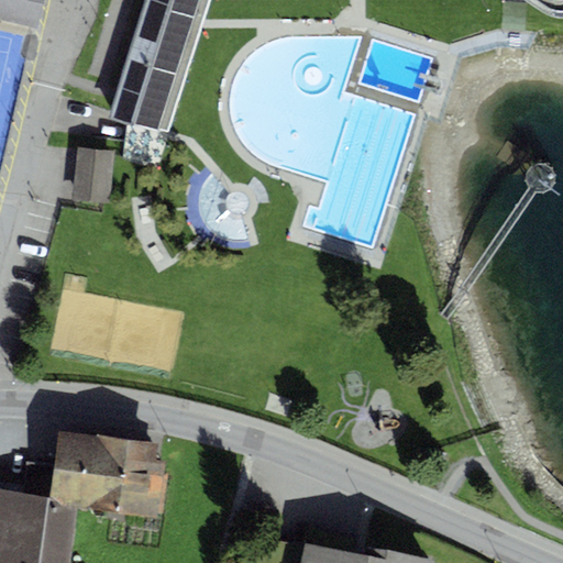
[(0,0),(0,18),(34,25),(40,0),(0,0)]
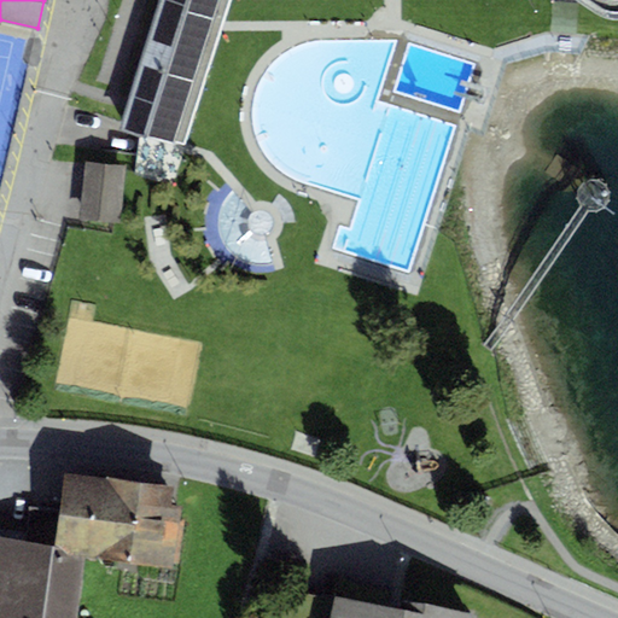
[(155,0),(118,117),(173,138),(216,0),(155,0)]
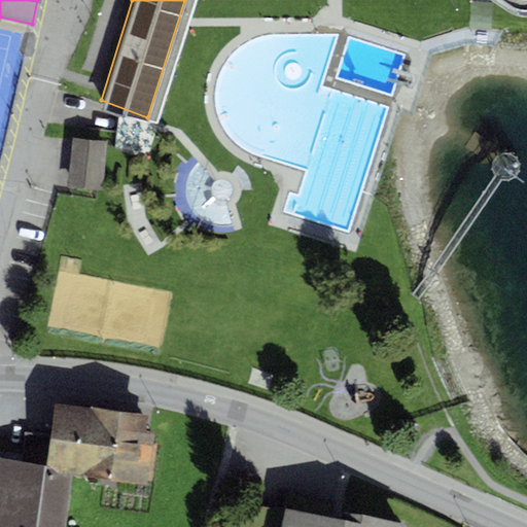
[(68,180),(101,183),(106,135),(73,132),(68,180)]
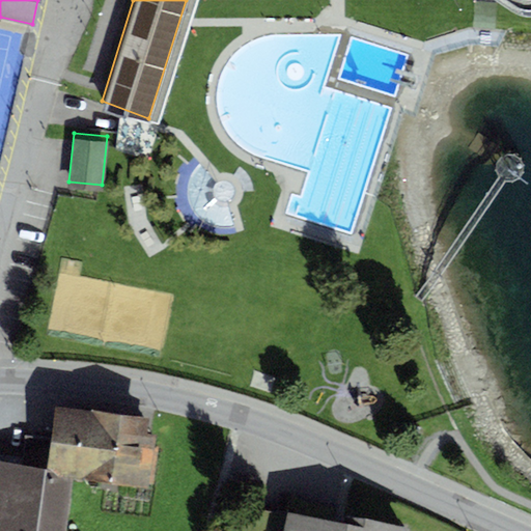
[(147,420),(56,407),(47,469),(56,475),(73,477),(146,488),(147,482),(152,483),(158,448),(152,447),(154,435),(145,434),(147,420)]
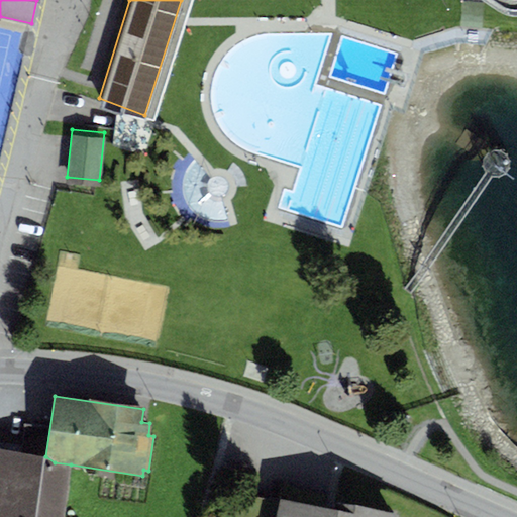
[(45,456),(0,449),(0,516),(63,516),(71,464),(55,462),(45,456)]
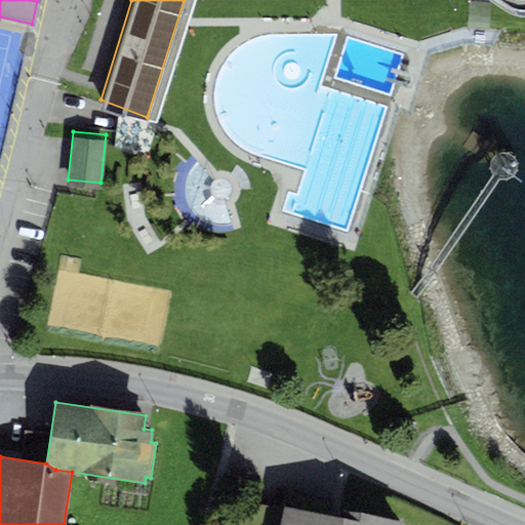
[(340,517),(283,506),(279,524),(404,524),(404,523),(341,511),(340,517)]
